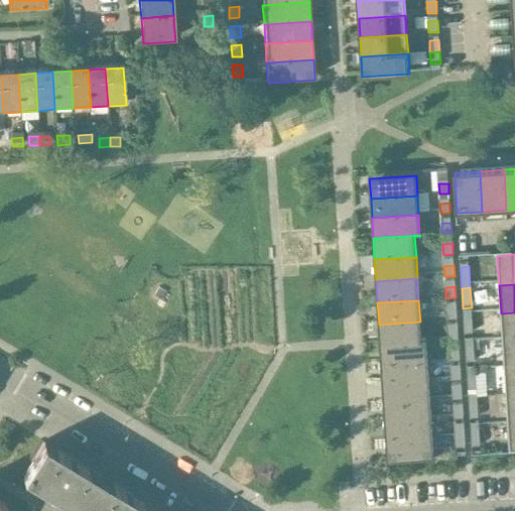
[(457,320),(457,308),(446,308),(447,320),(457,320)]
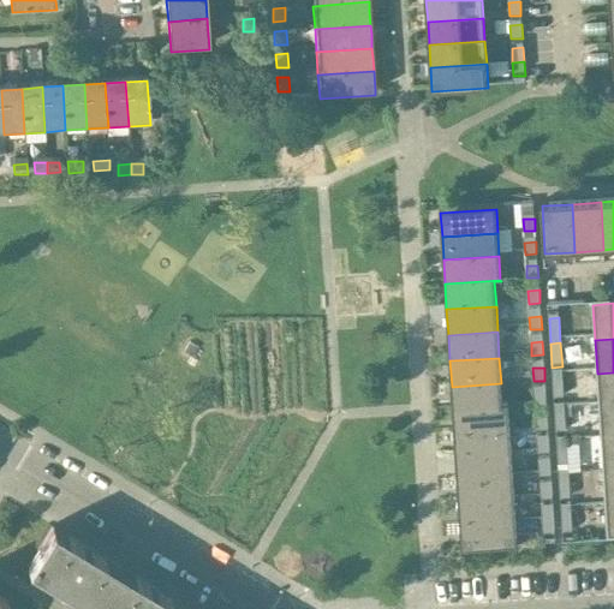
[(613,372),(597,374),(598,407),(613,406),(613,372)]
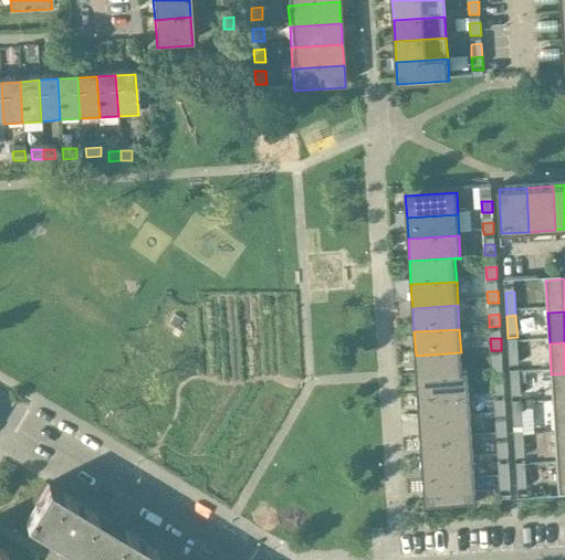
[(519,368),(518,346),(509,347),(510,369),(519,368)]
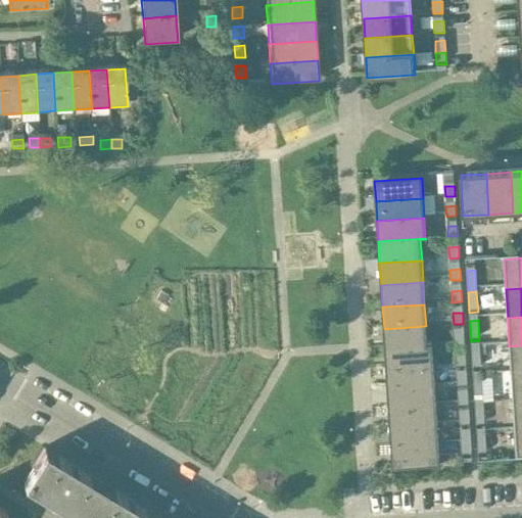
[(427,347),(426,326),(384,329),(385,351),(433,348),(432,346),(427,347)]
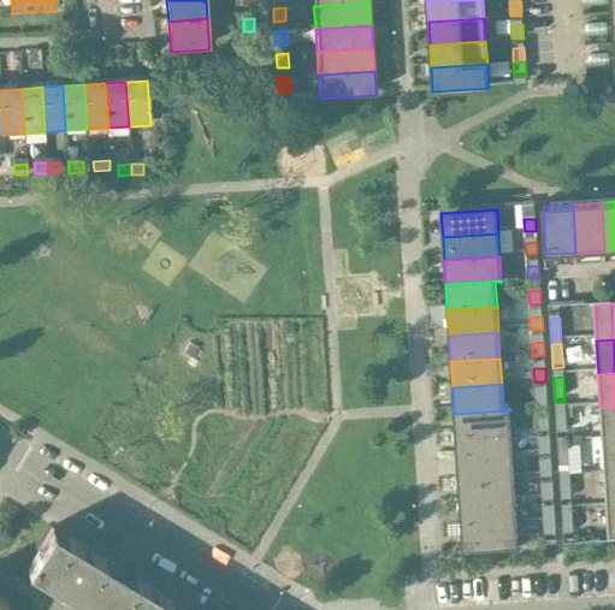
[(548,408),(547,395),(536,396),(536,408),(548,408)]
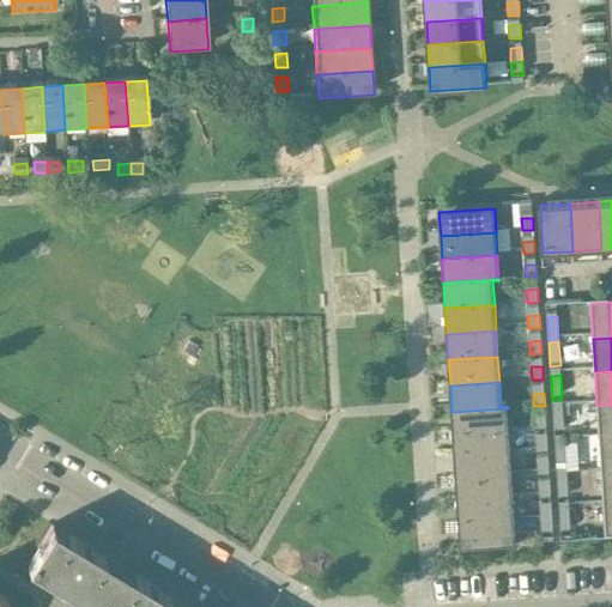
[(611,405),(597,406),(599,439),(611,438),(611,405)]
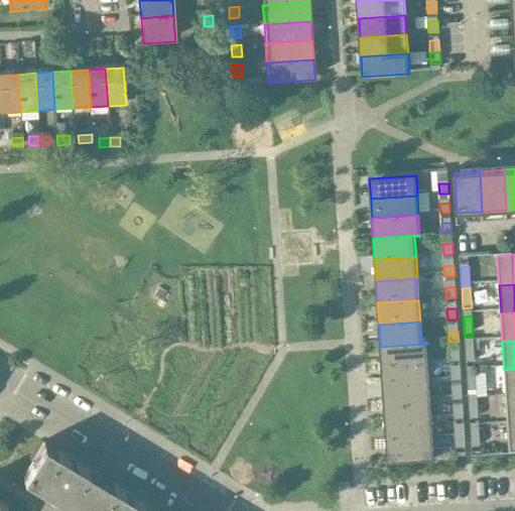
[(428,363),(427,344),(380,347),(381,366),(428,363)]
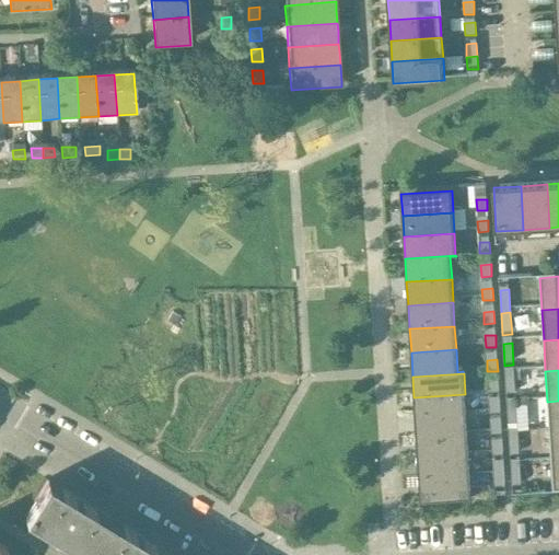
[(515,395),(514,373),(505,373),(507,396),(515,395)]
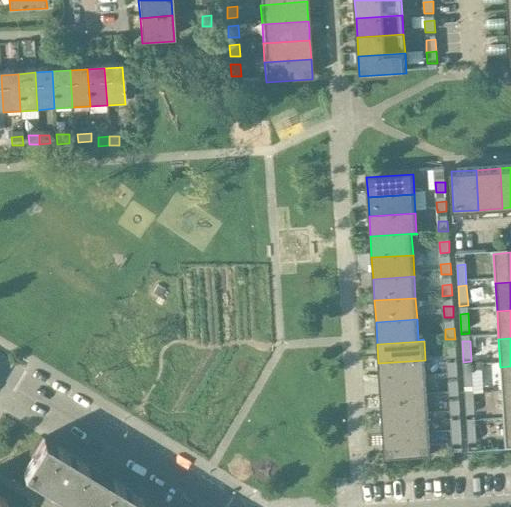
[(456,358),(455,347),(446,348),(447,359),(456,358)]
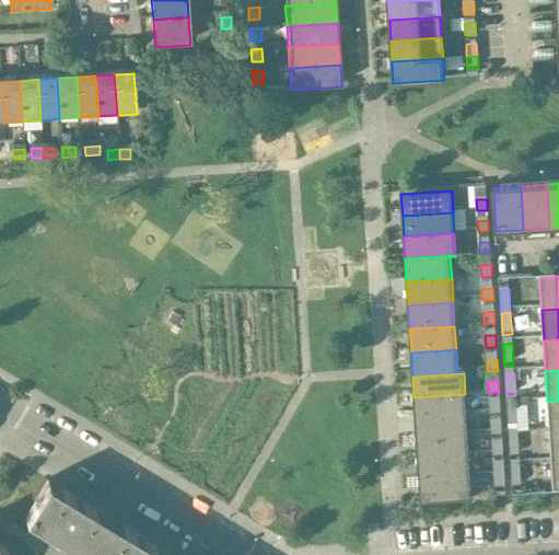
[(466,415),(465,394),(414,397),(416,418),(466,415)]
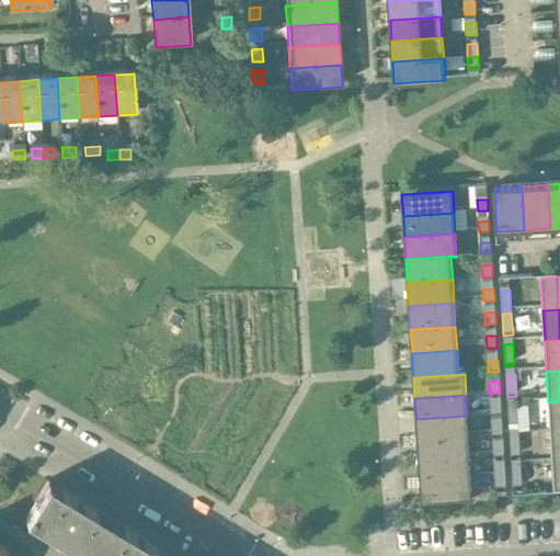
[(501,413),(501,401),(490,403),(491,415),(501,413)]
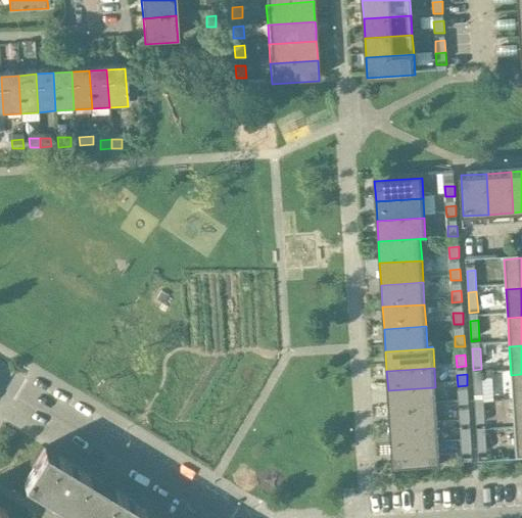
[(521,374),(511,375),(513,404),(521,403),(521,374)]
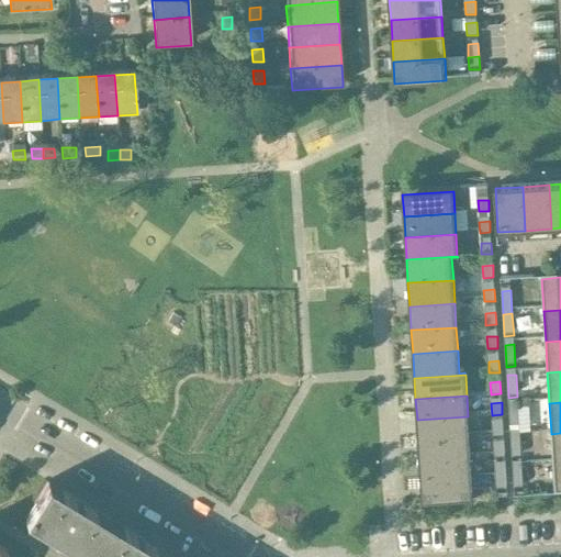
[(519,427),(518,405),(508,405),(511,429),(519,427)]
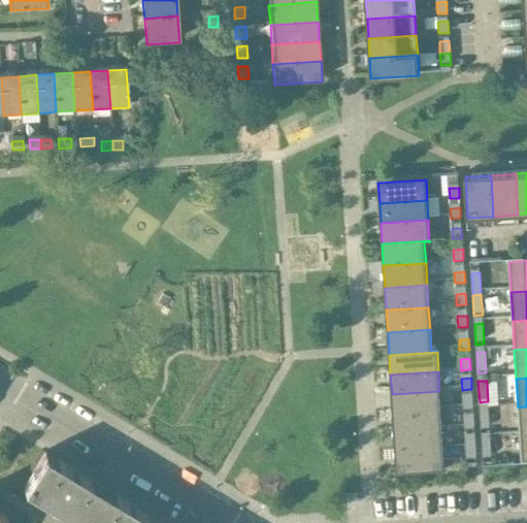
[(440,411),(439,391),(392,394),(393,414),(440,411)]
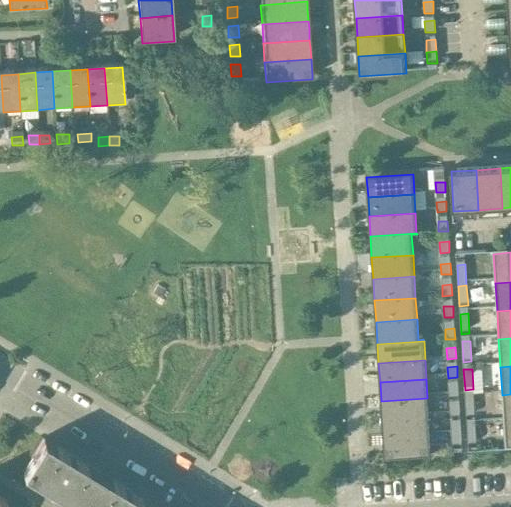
[(459,396),(458,385),(448,386),(449,397),(459,396)]
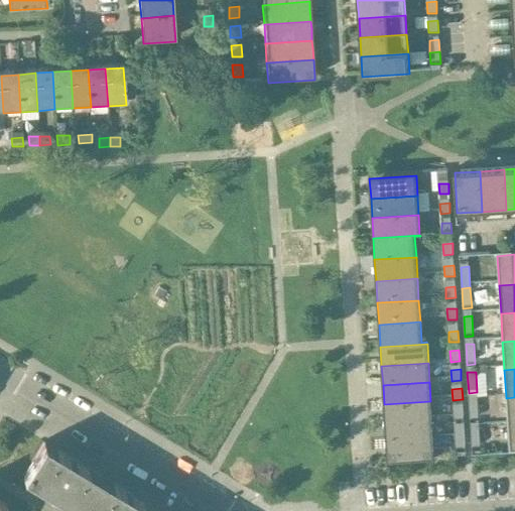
[(514,397),(506,398),(508,426),(514,425),(514,397)]
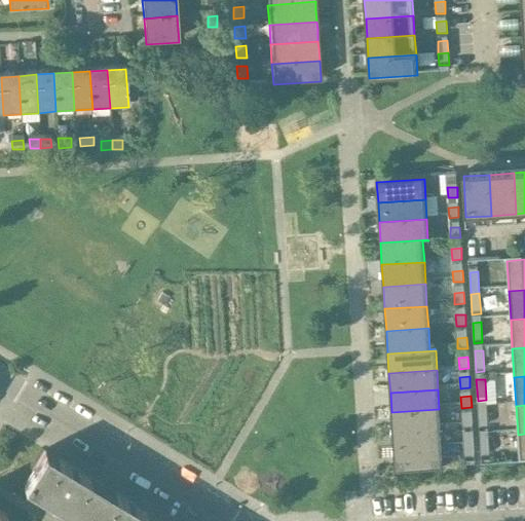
[(488,429),(487,408),(478,409),(480,430),(488,429)]
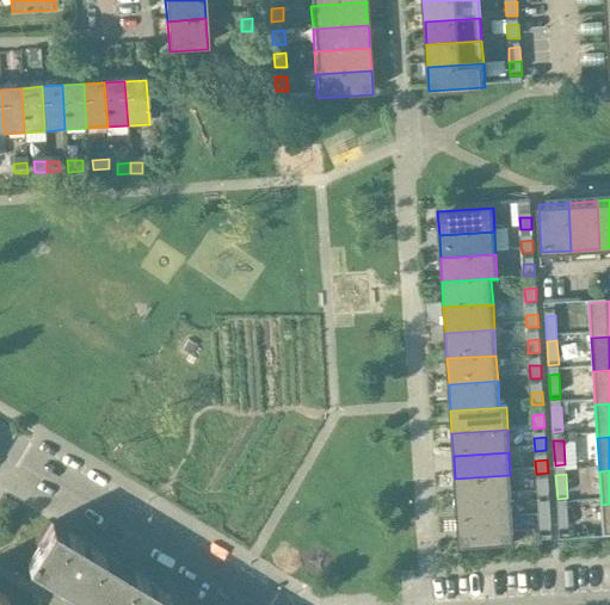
[(511,499),(510,475),(455,479),(456,502),(511,499)]
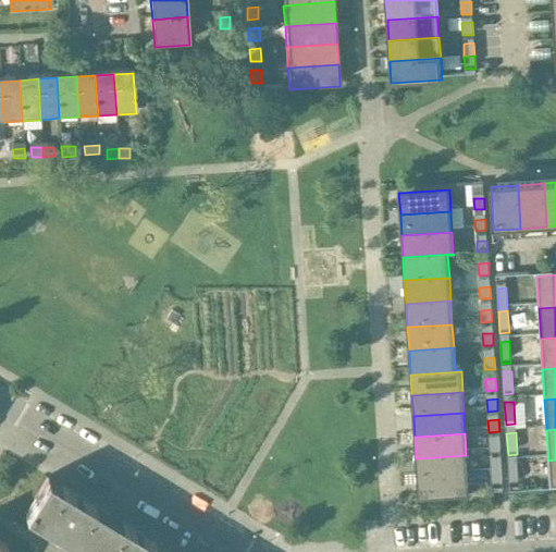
[(501,452),(499,440),(490,441),(490,453),(501,452)]
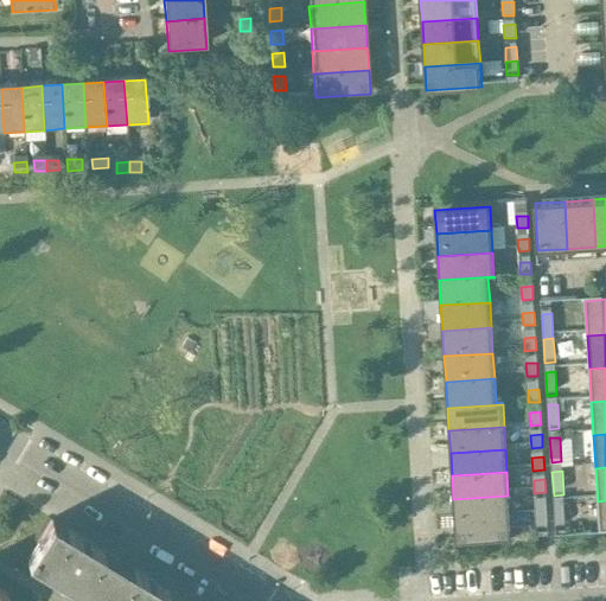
[(510,518),(508,496),(453,499),(454,522),(510,518)]
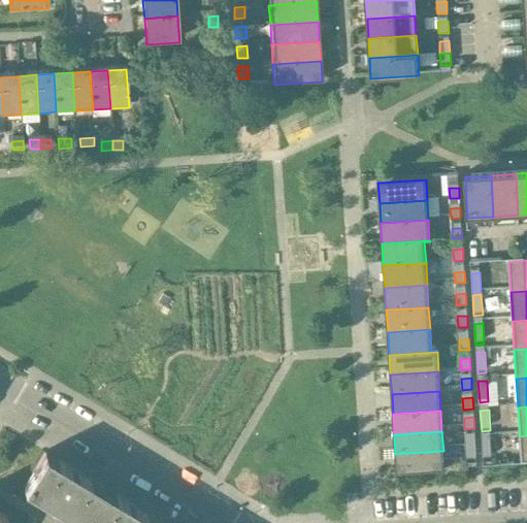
[(475,448),(474,436),(465,437),(465,449),(475,448)]
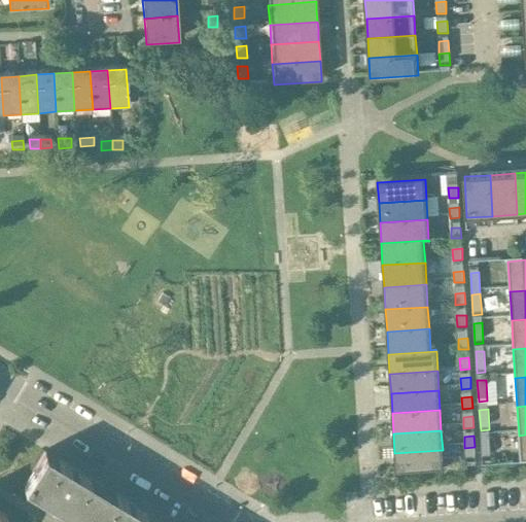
[(489,438),(481,438),(482,459),(491,459),(489,438)]
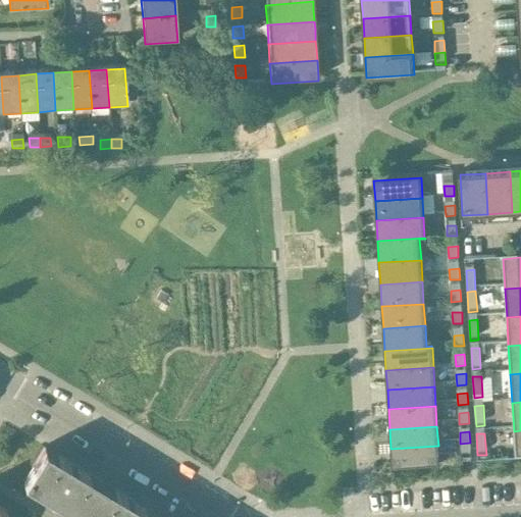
[(471,456),(470,443),(460,444),(461,456),(471,456)]
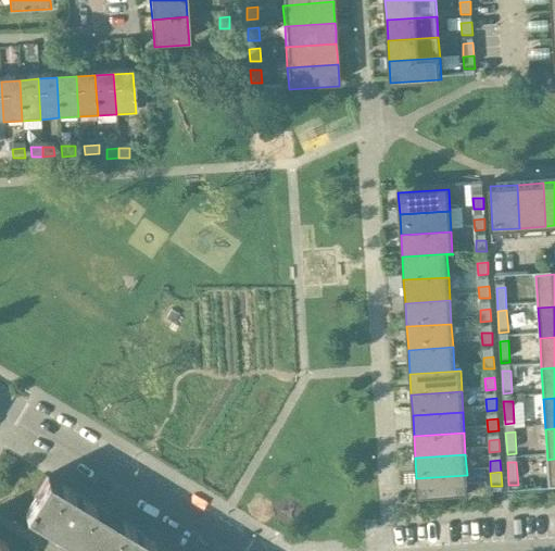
[(468,497),(467,475),(416,478),(418,500),(468,497)]
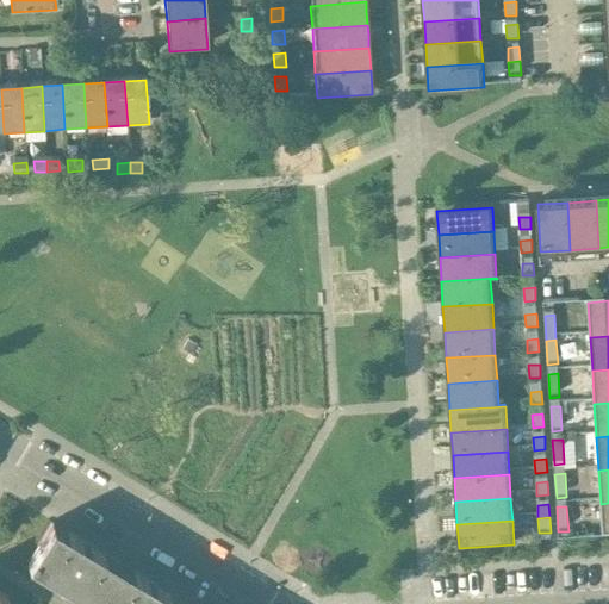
[(119,567),(51,527),(28,566),(88,603),(97,603),(119,567)]
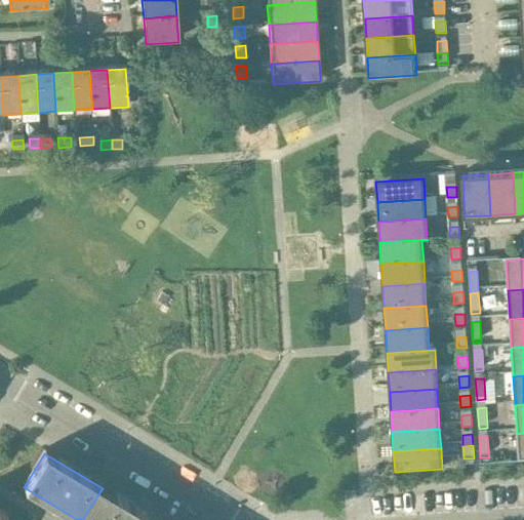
[(153,519),(103,488),(83,519),(153,519)]
